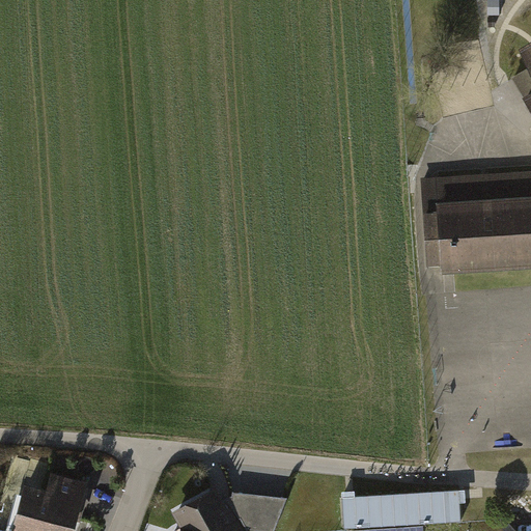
[(514,78),(530,107),(530,48),(522,54),(529,70),(514,78)]
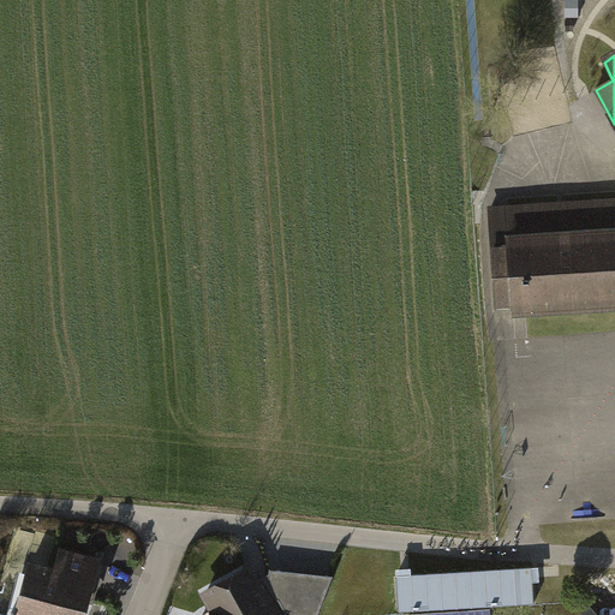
[(614,201),(490,210),(496,309),(512,308),(513,317),(614,310),(614,201)]
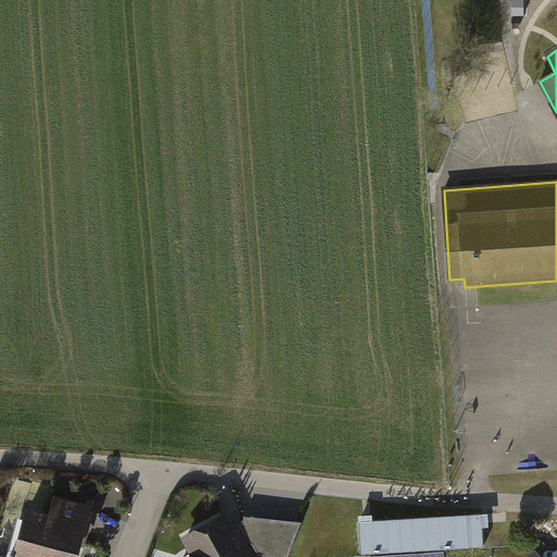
[(69,556),(72,545),(77,546),(87,511),(56,503),(50,520),(26,515),(15,556),(10,555),(9,556),(7,556),(4,556),(69,556)]
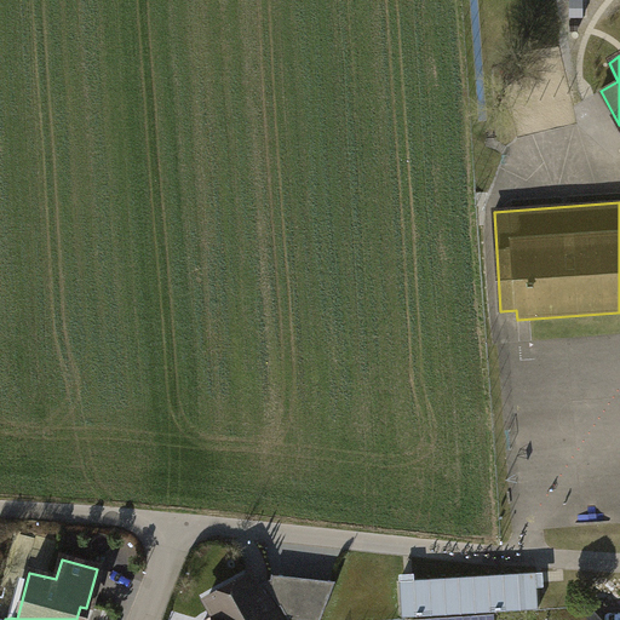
[(405,573),(399,573),(401,616),(539,608),(537,572),(413,579),(413,572),(405,573)]
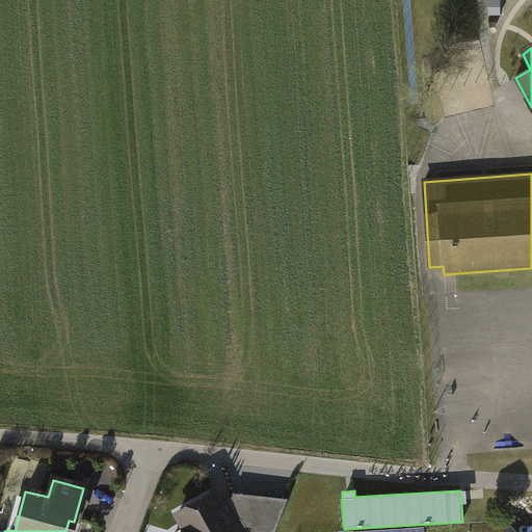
[(274,531),(288,498),(234,493),(233,505),(247,531),(274,531)]
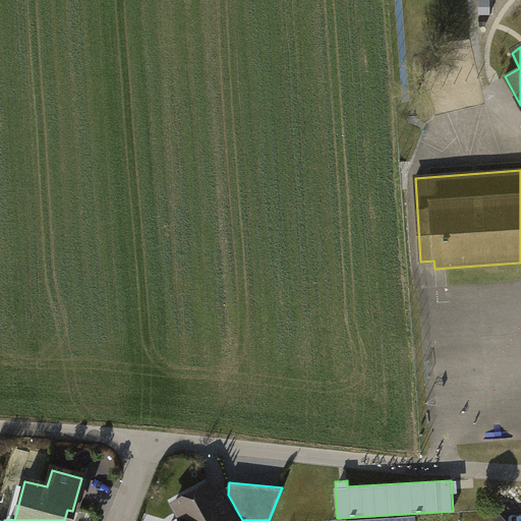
[(172,520),(237,520),(227,517),(225,514),(209,483),(175,502),(183,515),(172,520)]
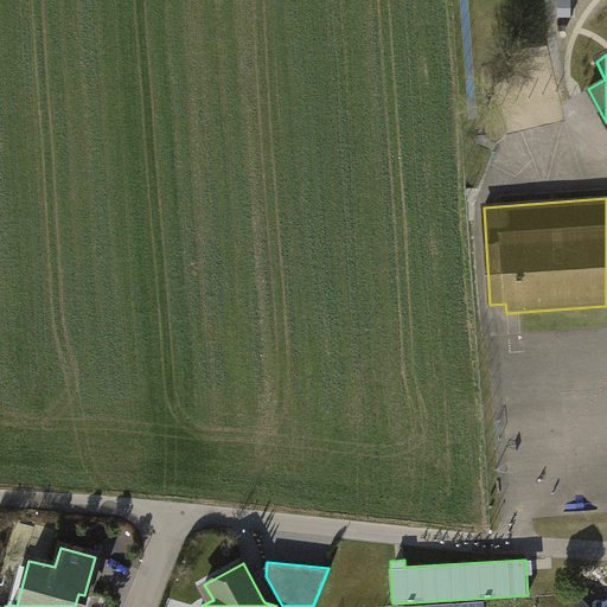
[(576,606),(576,596),(528,600),(528,606),(576,606)]
